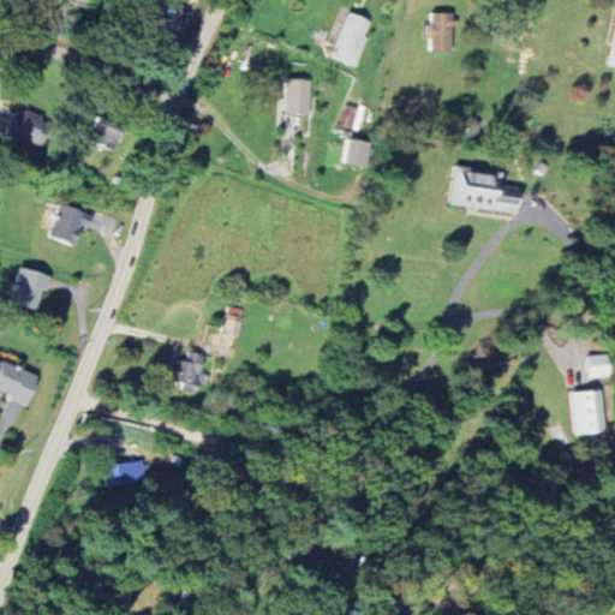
[(173,1),(166,0),(141,0),(139,17),(171,21),(173,1)]
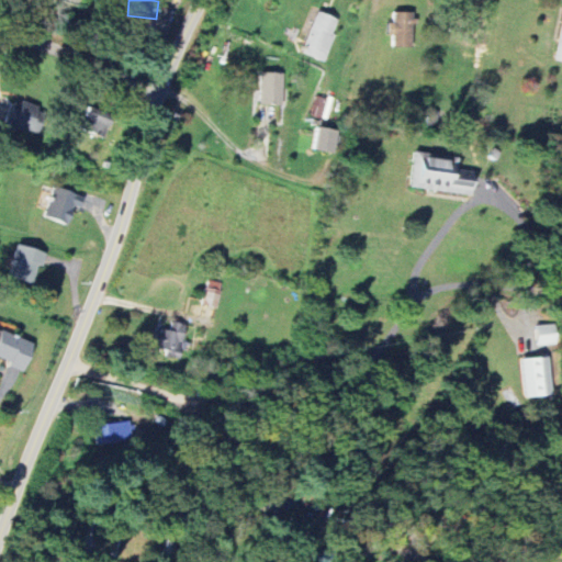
[(339,19),(316,11),(303,54),(326,62),(339,19)]
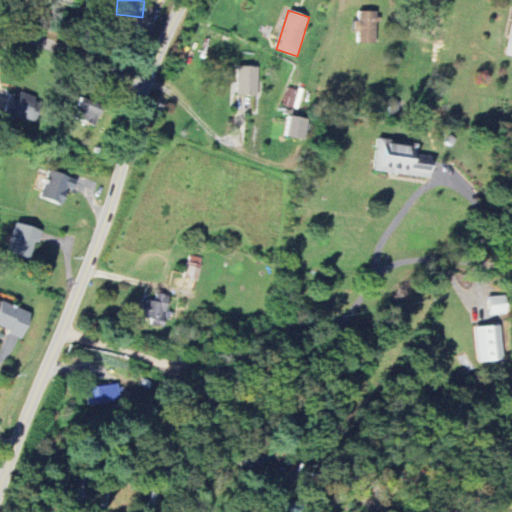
[(376,44),(377,11),(358,11),(357,20),(353,20),(352,33),(357,34),(357,43),(376,44)]
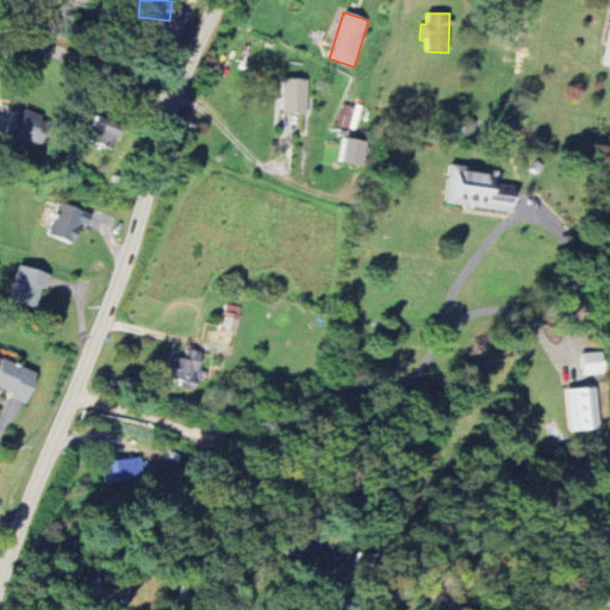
[(281,114),(306,114),(307,80),(282,79),(281,114)]
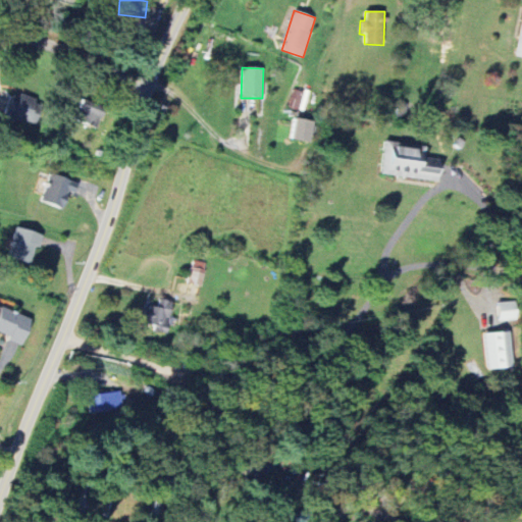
[(31,125),(38,103),(11,94),(3,115),(31,125)]
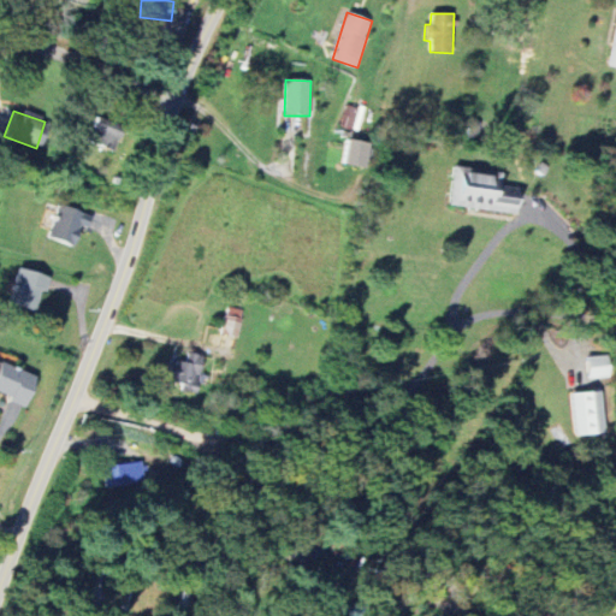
[(86,140),(113,152),(124,129),(96,116),(86,140)]
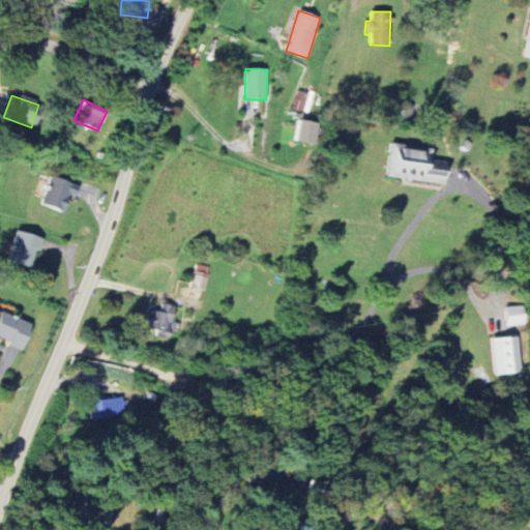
[(318,122),(297,120),(295,142),(315,144),(318,122)]
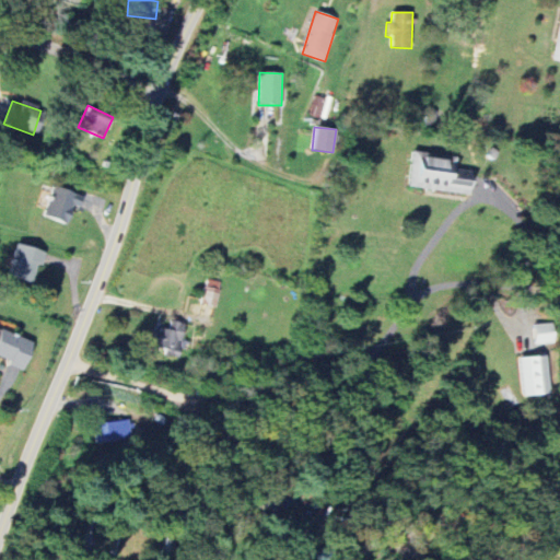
[(468,195),(471,172),(456,170),(457,158),(411,153),(408,188),(468,195)]
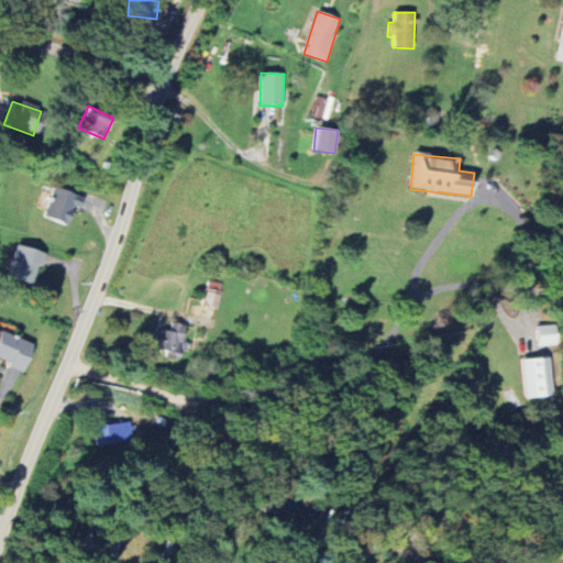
[(84,199),(54,187),(42,217),(66,225),(74,207),(80,209),(84,199)]
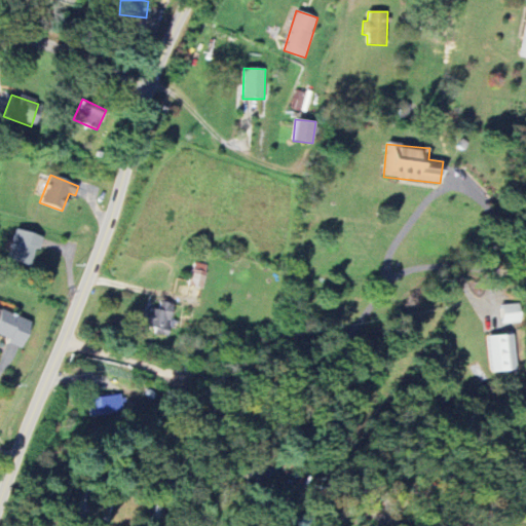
[(6,259),(30,266),(35,249),(39,250),(43,237),(15,229),(6,259)]
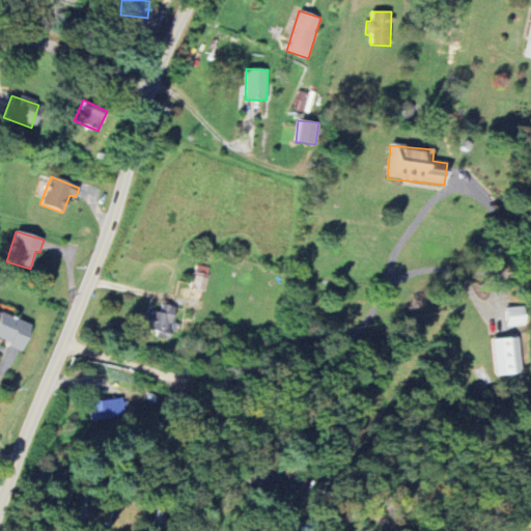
[(190,288),(204,292),(212,268),(197,263),(190,288)]
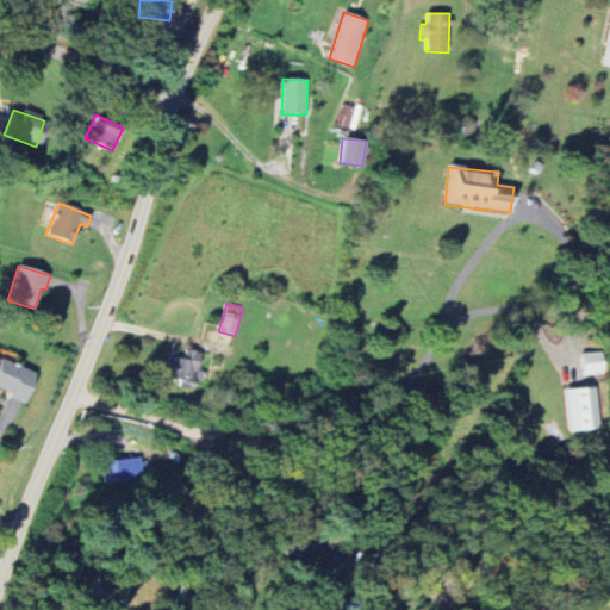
[(170,358),(165,377),(180,380),(178,387),(192,391),(203,354),(187,350),(184,361),(170,358)]
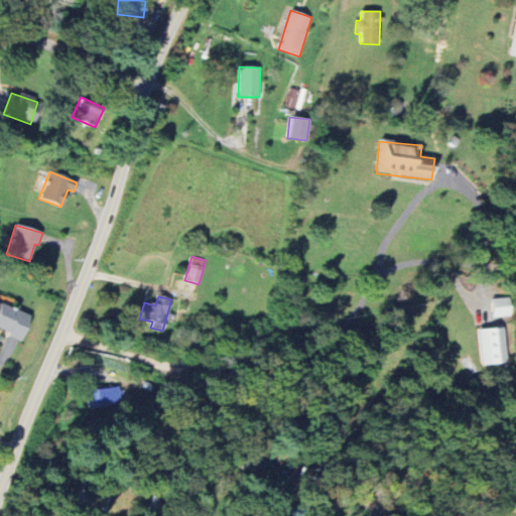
[(492,317),(510,316),(509,297),(492,298),(492,317)]
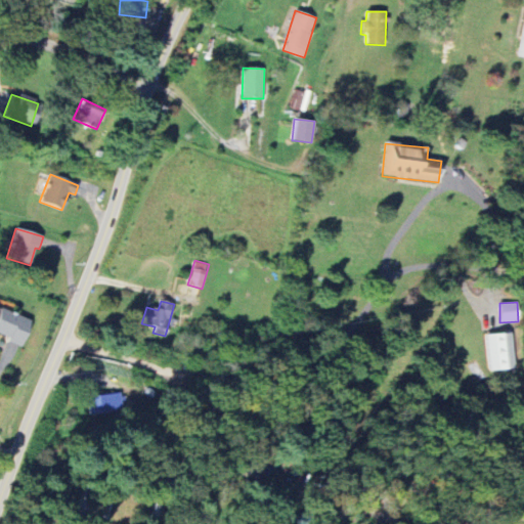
[(0,334),(10,338),(8,342),(23,347),(33,320),(0,308),(0,334)]
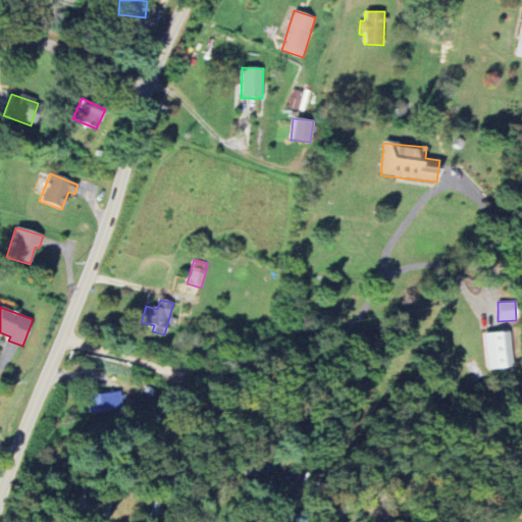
[(484,369),(511,368),(510,331),(483,332),(484,369)]
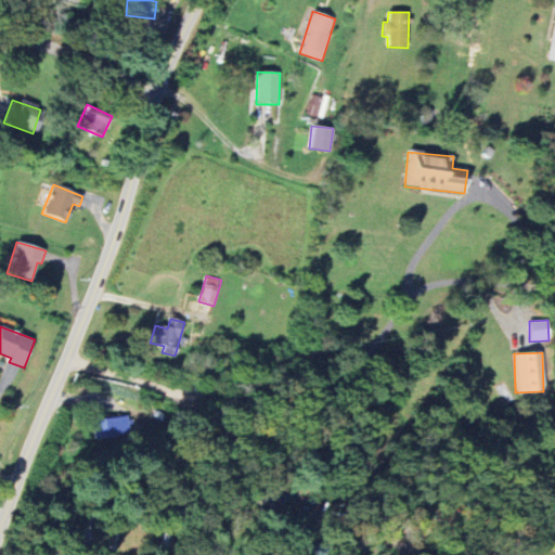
[(93,437),(129,437),(129,417),(93,418),(93,437)]
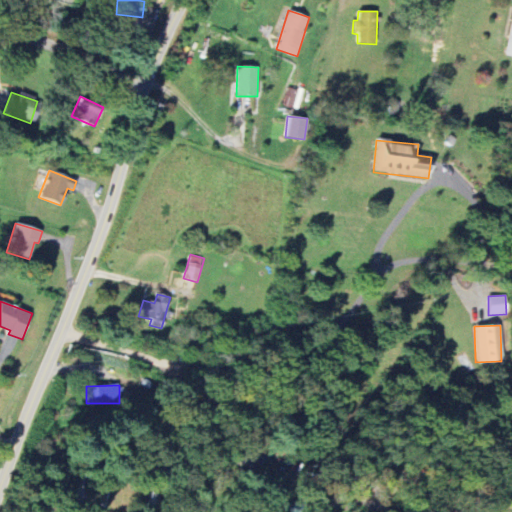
[(104,511),(108,490),(100,489),(95,511),(104,511)]
